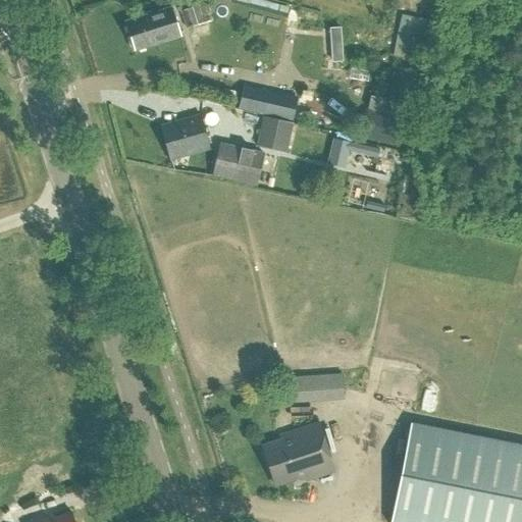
[(177,0),(187,29),(209,21),(202,0),(177,0)]
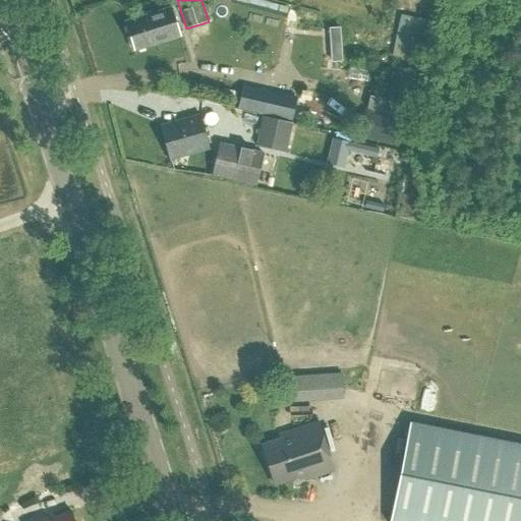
[(272,0),(234,0),(234,12),(272,12),(272,0)]
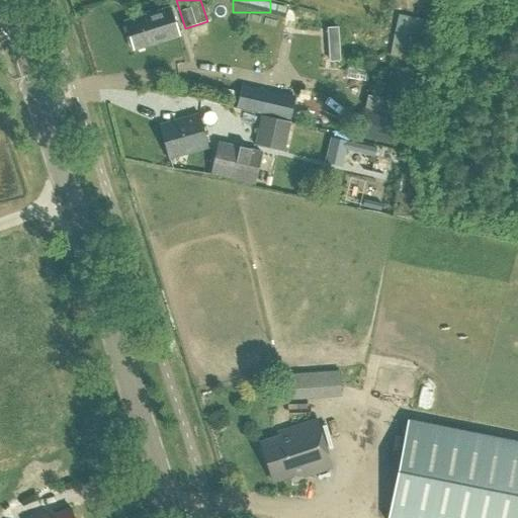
[(170,8),(124,22),(134,49),(179,34),(170,8)]
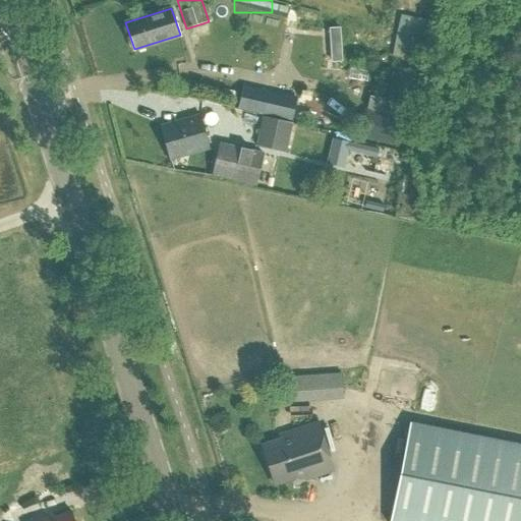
[(400,14),(396,34),(415,38),(428,41),(432,21),(400,14)]
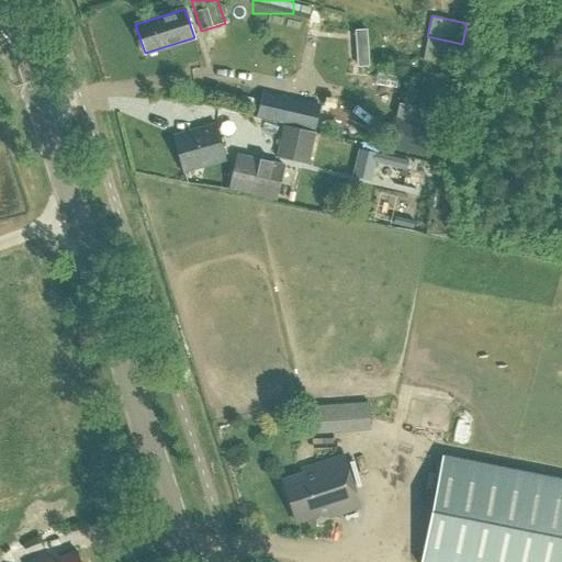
[(364,31),(353,31),(353,43),(366,43),(364,31)]
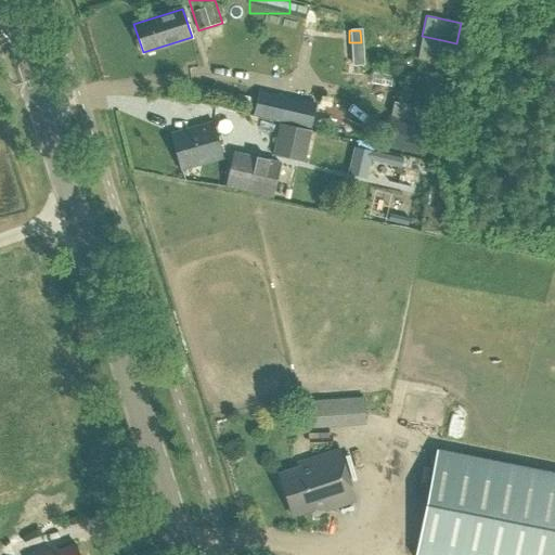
[(310,129),(315,103),(285,95),(280,123),(310,129)]
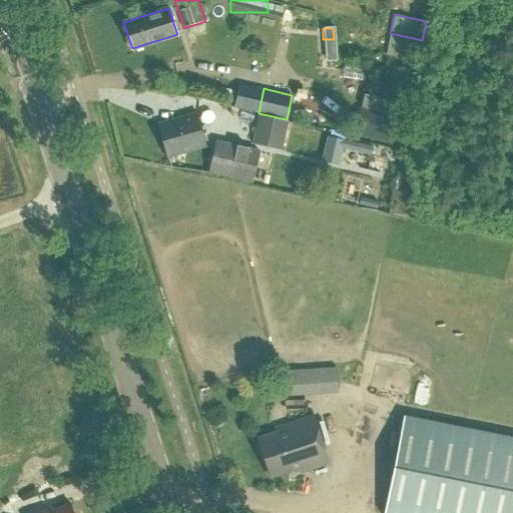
[(350,132),(381,139),(386,116),(355,109),(350,132)]
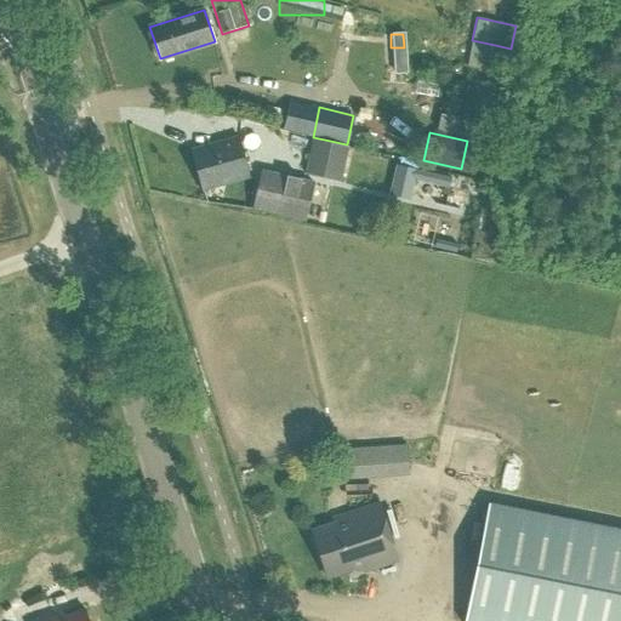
[(238,136),(192,149),(203,191),(250,177),(238,136)]
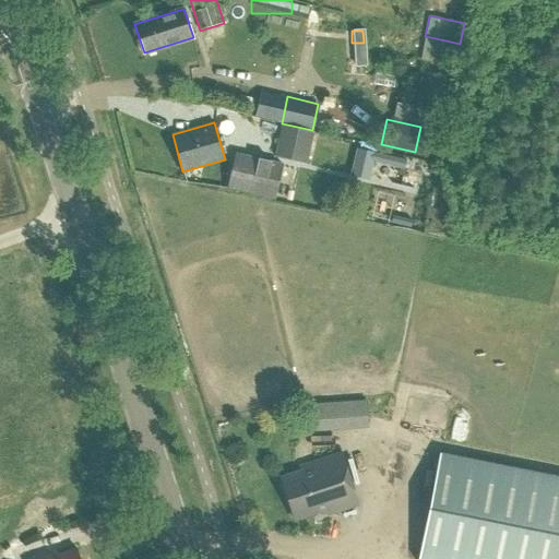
[(283,126),(275,156),(306,162),(312,132),(283,126)]
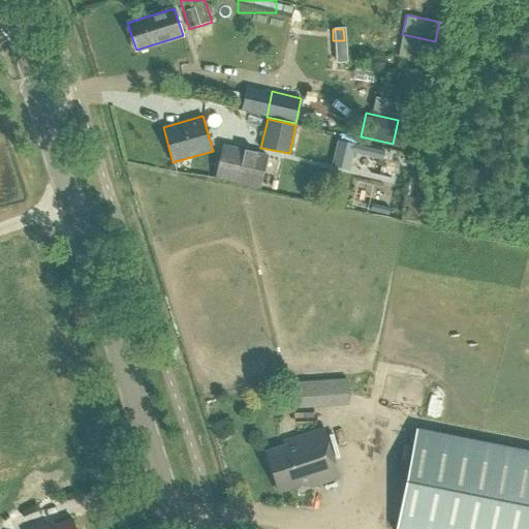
[(336,142),(331,167),(347,170),(352,146),(336,142)]
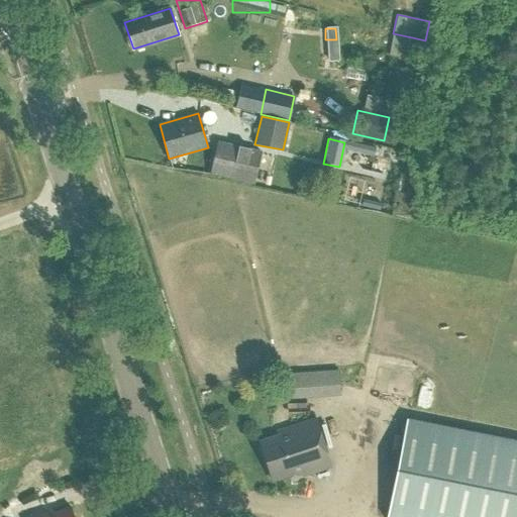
[(210,174),(253,184),(261,151),(217,142),(210,174)]
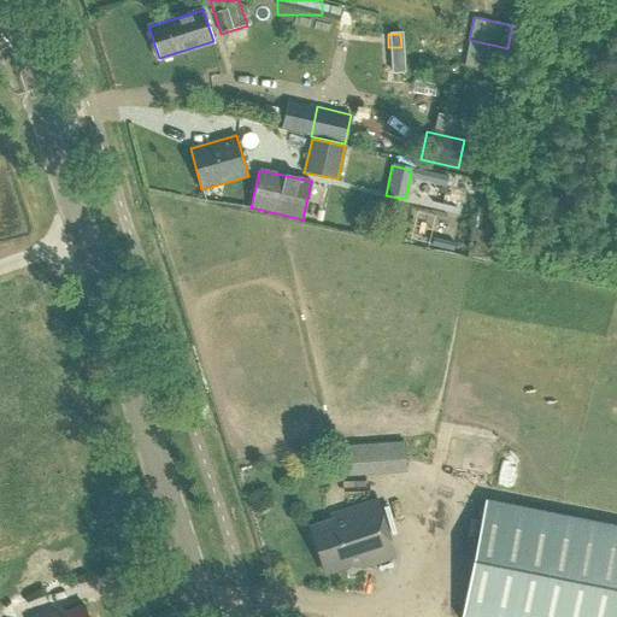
[(375,445),(360,446),(363,470),(377,469),(375,445)]
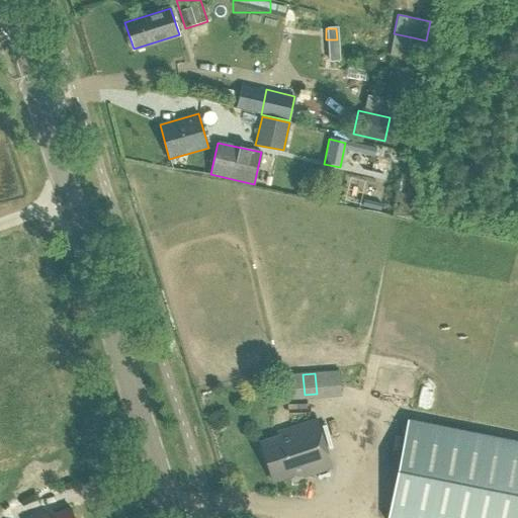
[(300,478),(330,468),(315,420),(277,431),(279,436),(260,442),(272,482),(288,477),(300,478)]
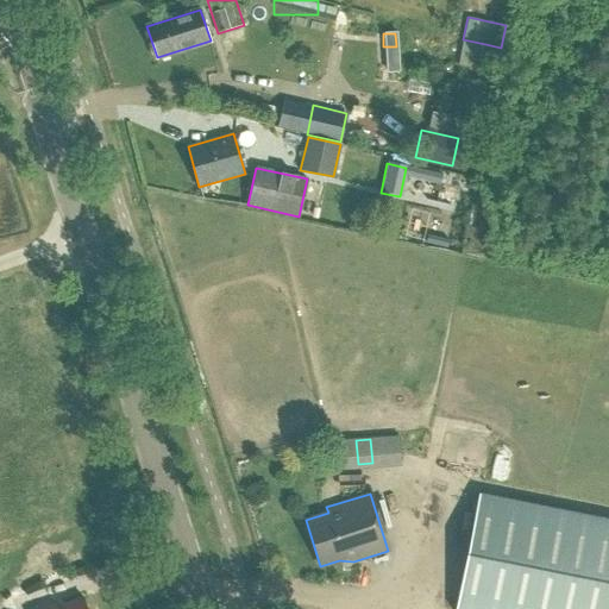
[(608,608),(608,520),(478,494),(454,608),(608,608)]
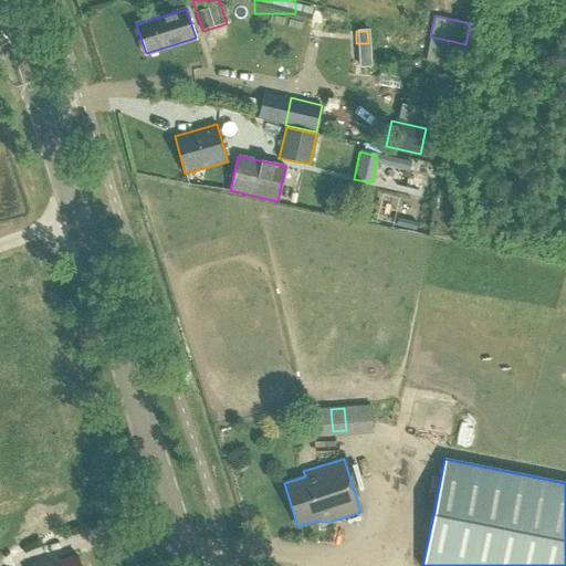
[(83,565),(79,554),(62,561),(60,555),(32,565),(83,565)]
